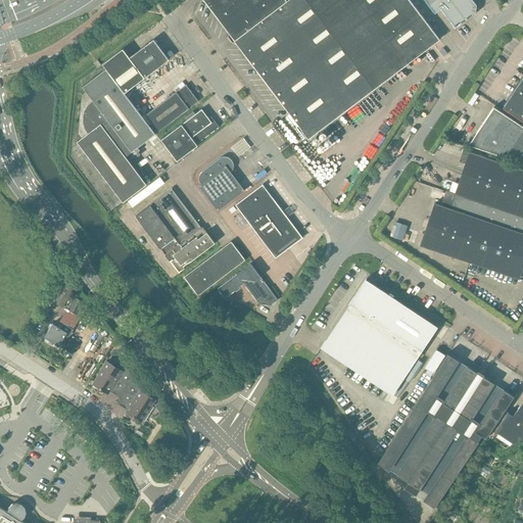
[(286,0),(204,0),(235,40),(308,138),(374,89),(306,0),(287,0),(286,0)]
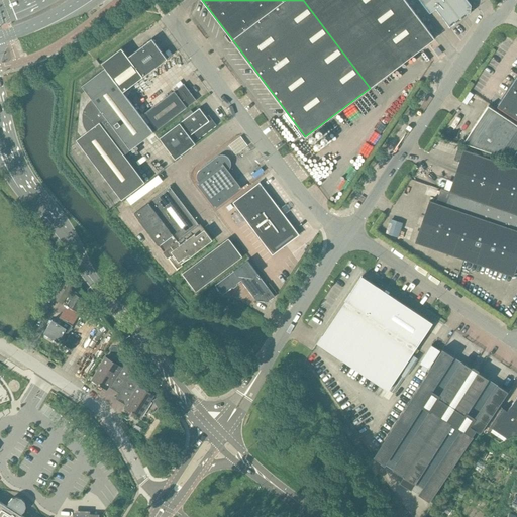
[(303,0),(370,88),(428,43),(434,39),(405,0),(303,0)]
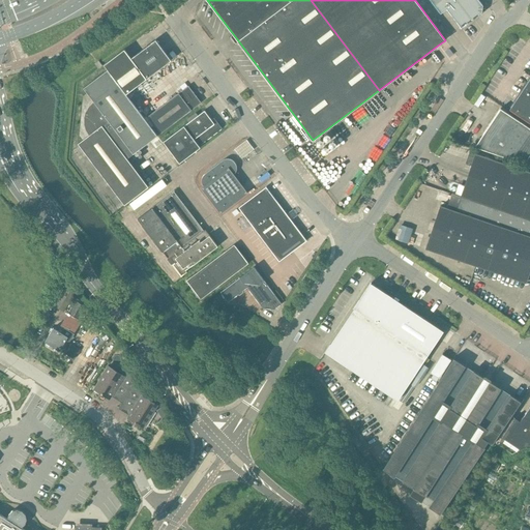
[(462,28),(482,12),(480,10),(481,6),(483,5),(478,0),(430,0),(441,13),(447,8),(462,28)]
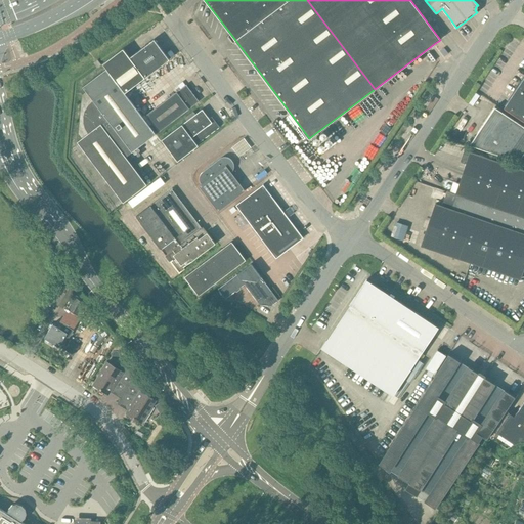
[(125,93),(169,59),(154,39),(130,57),(123,49),(103,63),(106,69),(125,93)]
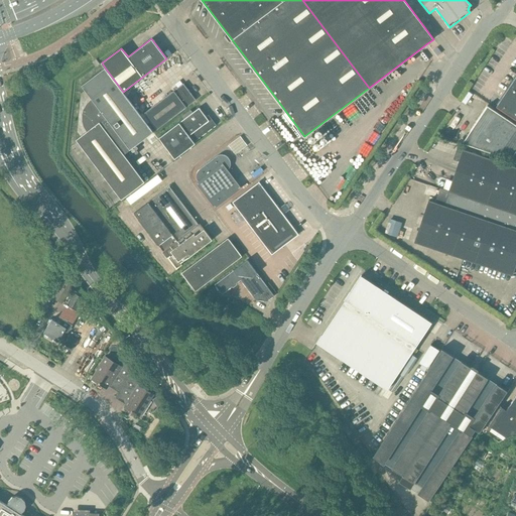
[(81,93),(77,131),(81,136),(76,139),(121,199),(145,181),(124,154),(153,132),(123,92),(105,68),(82,85),(85,90),(81,93)]
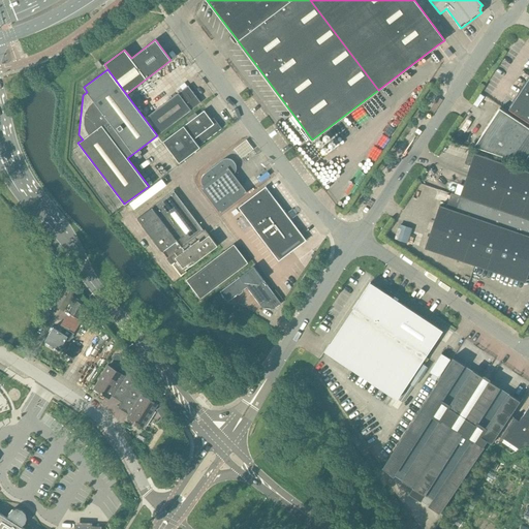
[(528,79),(508,110),(528,122),(528,79)]
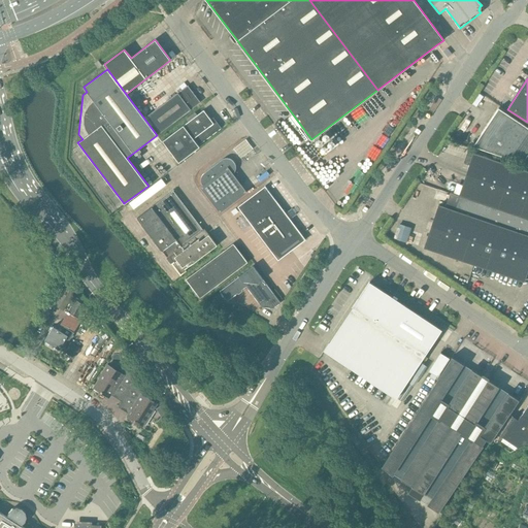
[(161,132),(200,102),(188,86),(147,116),(161,132)]
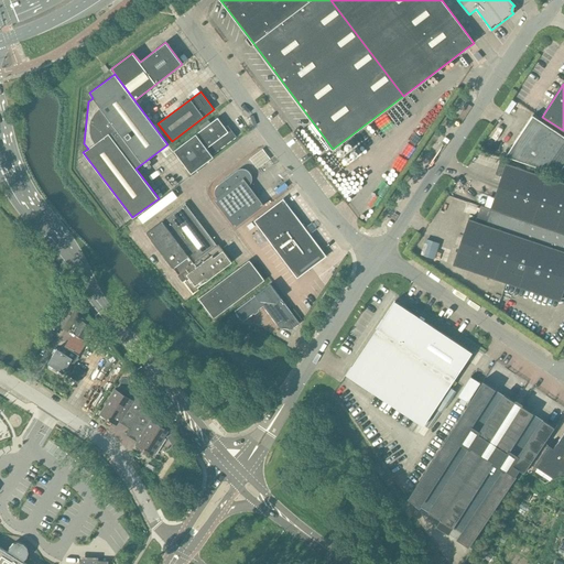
[(563,164),(563,136),(532,116),(506,156),(557,174),(563,164)]
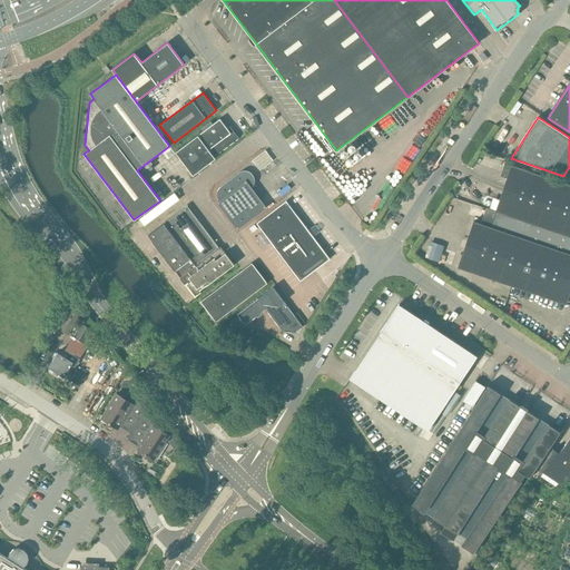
[(198,136),(214,157),(238,138),(231,127),(227,129),(219,119),(198,136)]
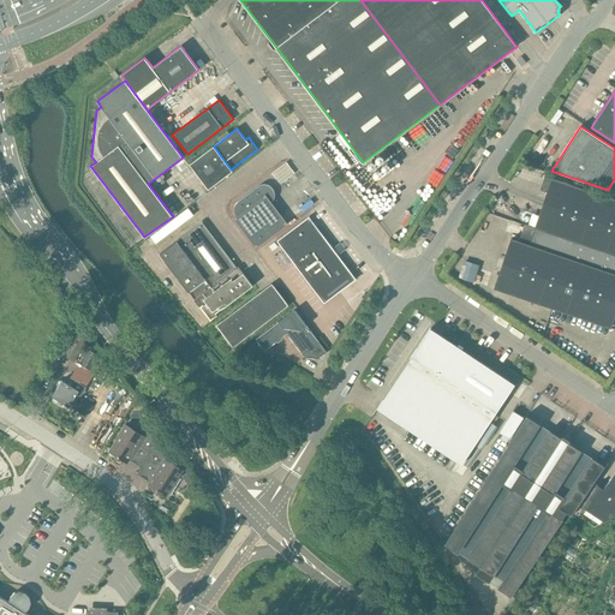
[(232,171),(231,169),(214,147),(190,165),(208,189),(232,171)]
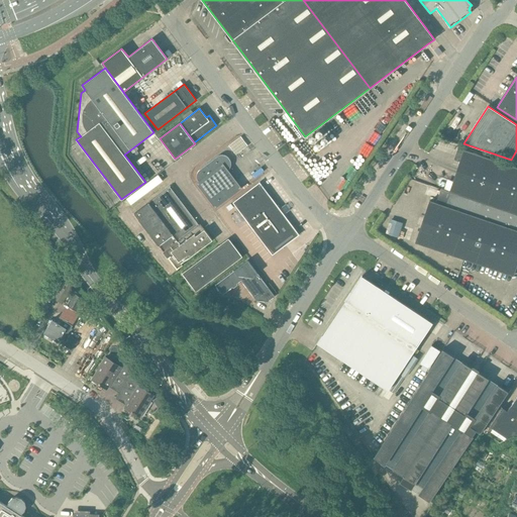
[(450,192),(516,214),(516,167),(464,149),(449,191),(450,192)]
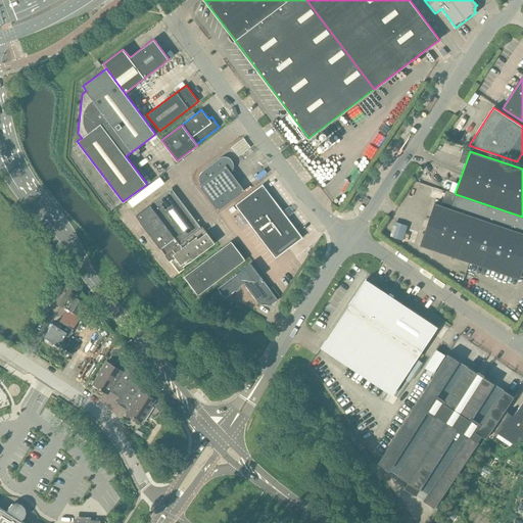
[(220,158),(202,171),(201,172),(200,174),(199,175),(199,176),(199,177),(199,179),(199,180),(199,182),(201,183),(199,185),(219,210),(244,191),(230,173),(231,172),(232,170),(233,169),(233,167),(233,165),(233,163),(233,161),(232,160),(231,159),(229,158),(228,157),(226,157),(224,156),(223,157),(221,157),(220,158)]
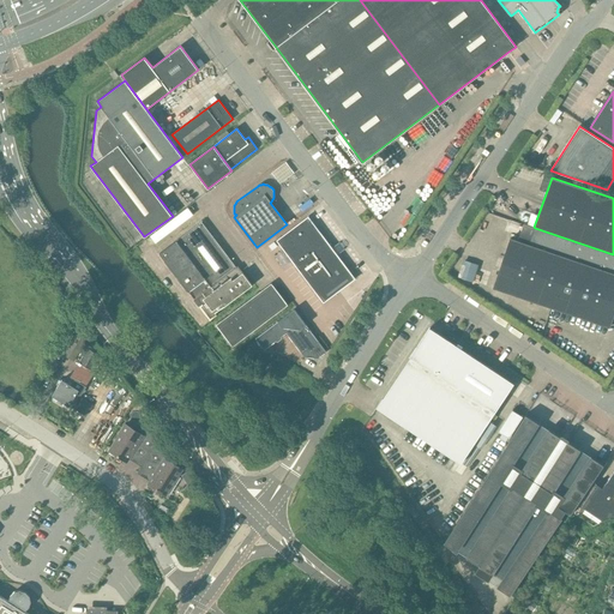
[(156,242),(193,215),(188,208),(151,236),(156,242)]
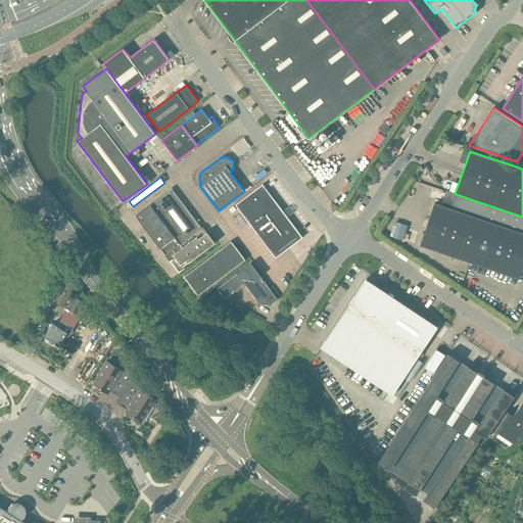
[(276,257),(283,252),(302,237),(285,215),(263,185),(236,204),(276,257)]
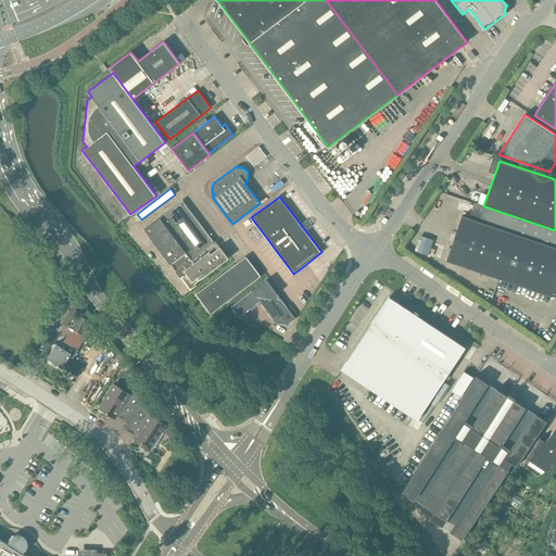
[(213,243),(214,242),(182,201),(144,229),(176,270),(178,269),(184,276),(180,277),(190,290),(197,286),(194,283),(228,258),(218,244),(216,247),(213,243)]
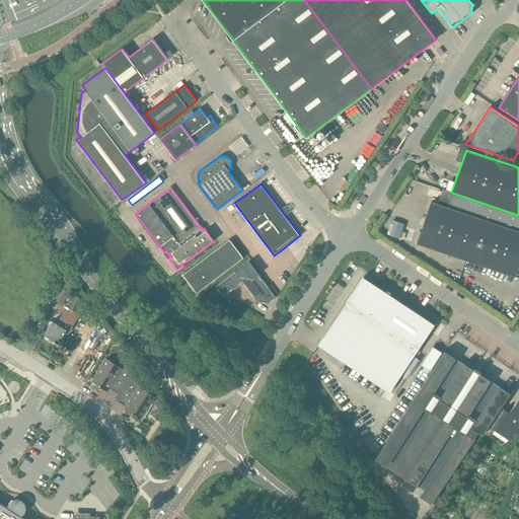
[(518,215),(452,193),(447,207),(431,202),(417,243),(515,277),(518,265),(518,215)]
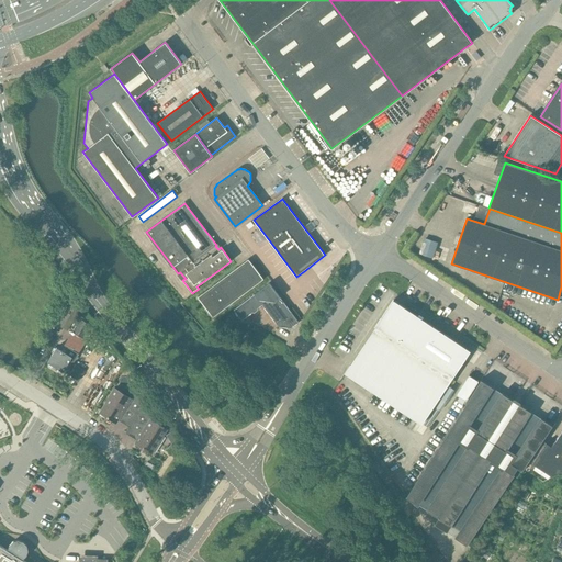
[(213,317),(263,279),(248,259),(198,298),(213,317)]
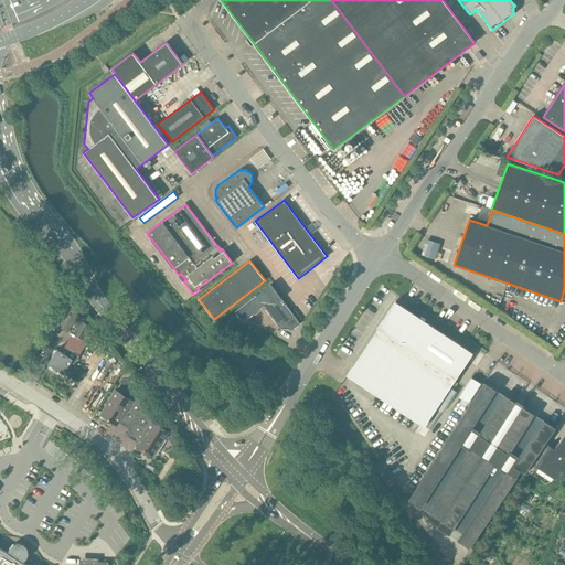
[(292,315),(270,285),(235,311),(243,322),(264,307),(278,326),(280,329),(291,330),(300,323),(292,315)]
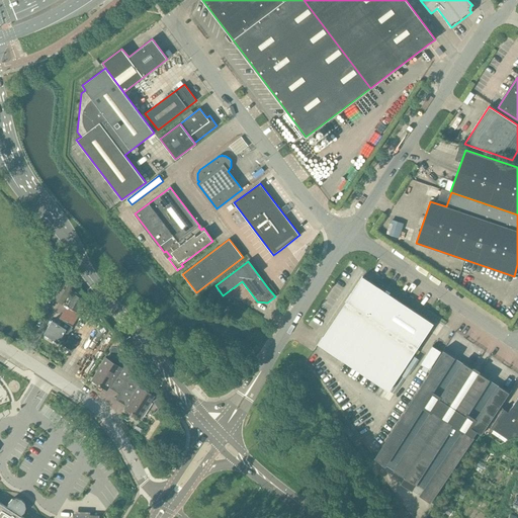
[(299,277),(304,270),(299,267),(295,274),(299,277)]
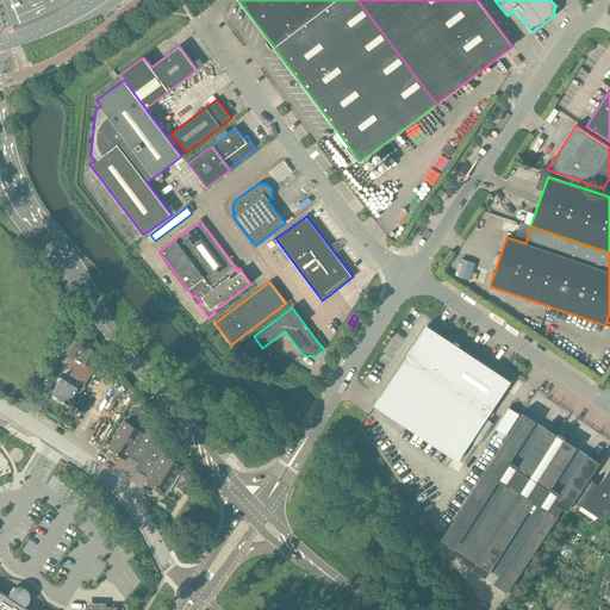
[(374,405),(458,460),(510,381),(427,325),(374,405)]
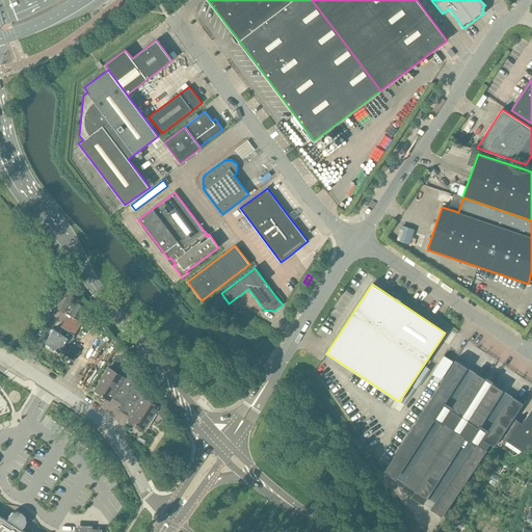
[(78,320),(86,308),(77,301),(70,314),(78,320)]
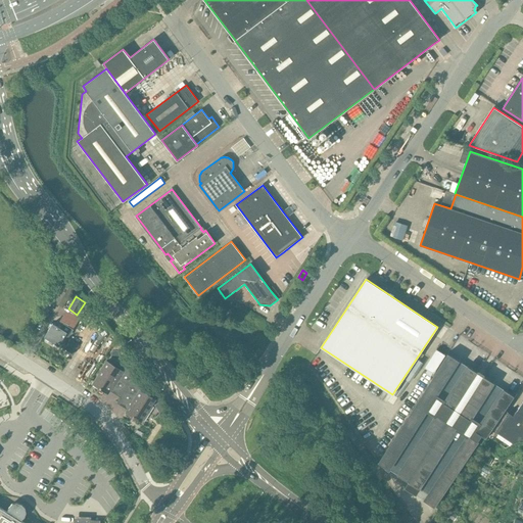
[(52,324),(44,337),(58,346),(65,334),(68,336),(73,329),(63,324),(61,328),(52,324)]
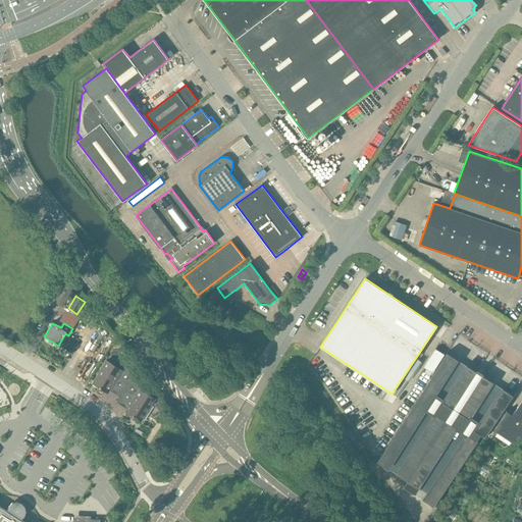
[(447,353),(377,462),(387,468),(397,474),(407,481),(404,487),(414,493),(423,500),(433,507),(477,440),(481,435),(484,437),(504,409),(513,396),(513,395),(503,388),(492,381),(482,375),(483,374),(482,374),(478,371),(477,370),(476,372),(467,365),(457,360),(447,353)]
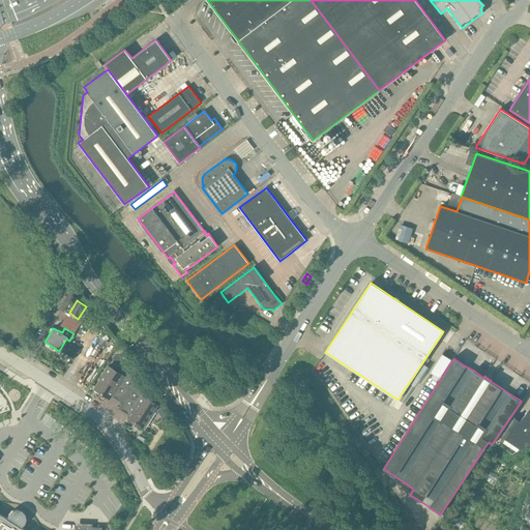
[(112,395),(122,403),(137,379),(126,363),(120,373),(109,365),(94,388),(110,399),(112,395)]
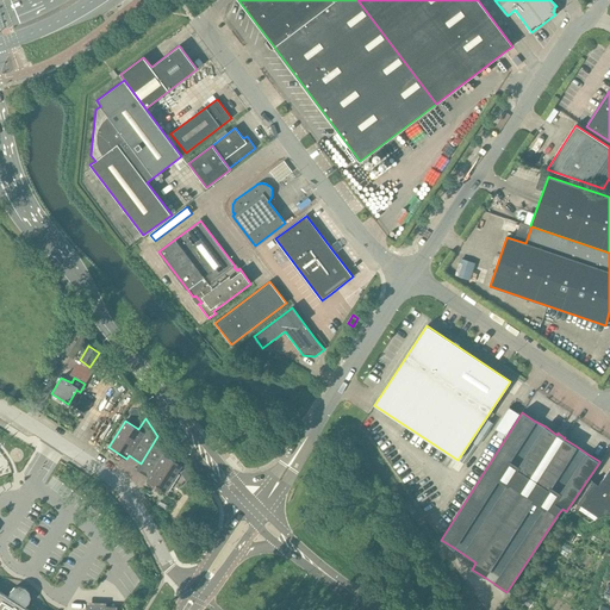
[(170,454),(157,436),(141,464),(136,470),(149,478),(147,480),(165,492),(181,466),(168,458),(170,454)]
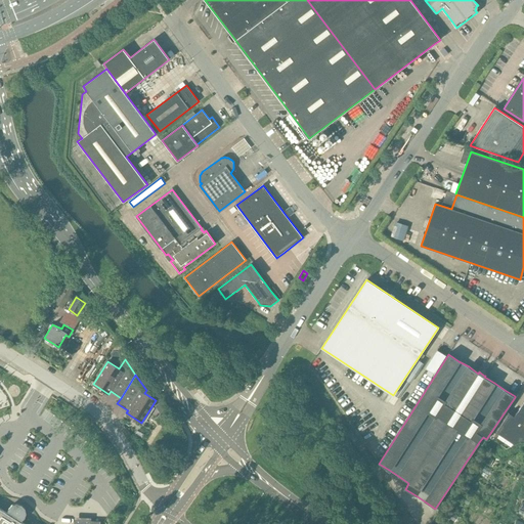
[(523,415),(518,410),(514,417),(507,411),(490,437),(507,448),(523,438),(523,415)]
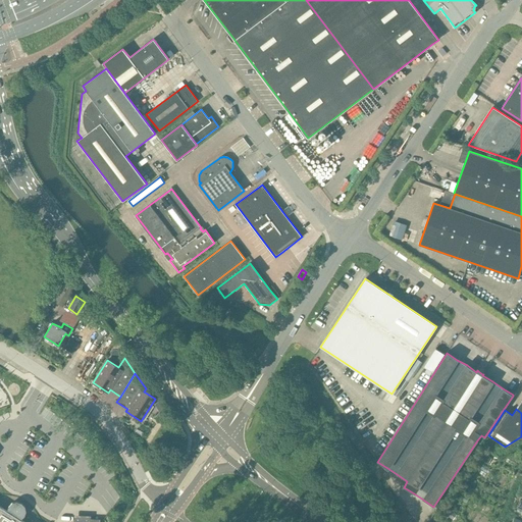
[(0,521),(100,521),(100,519),(77,518),(77,521),(24,521),(20,519),(24,516),(27,512),(25,507),(21,503),(17,502),(12,503),(9,506),(7,511),(0,506),(0,521)]
